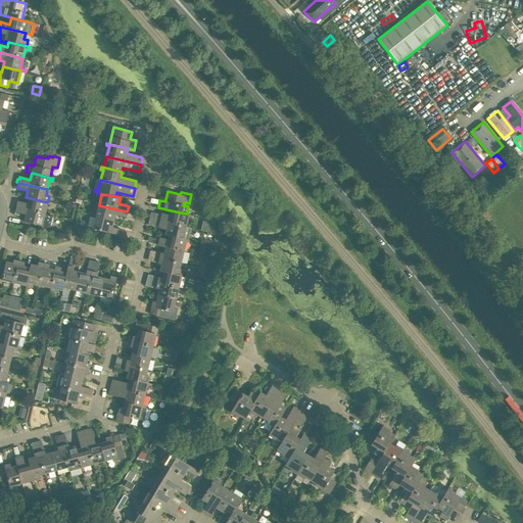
[(47,202),(30,198),(29,204),(18,202),(16,206),(45,214),(47,204),(51,205),(51,203),(47,202)]
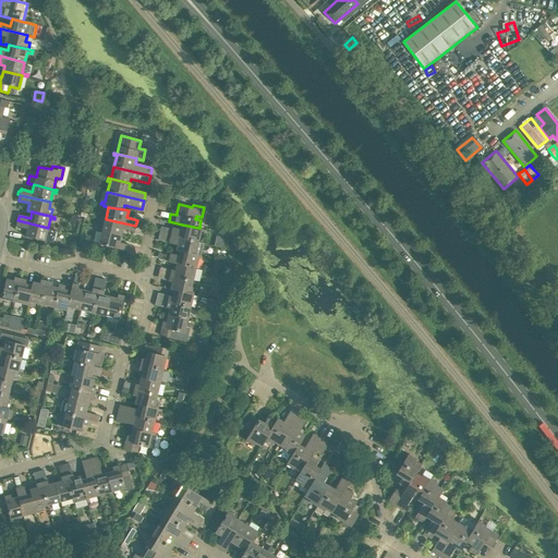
[(135,226),(106,219),(102,229),(99,228),(98,230),(102,231),(121,237),(123,229),(134,231),(135,226)]
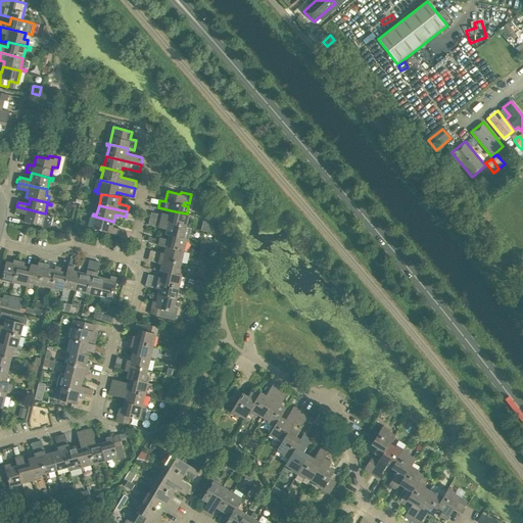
[(45,214),(16,206),(15,212),(26,216),(24,222),(49,228),(52,217),(44,215),(45,214)]
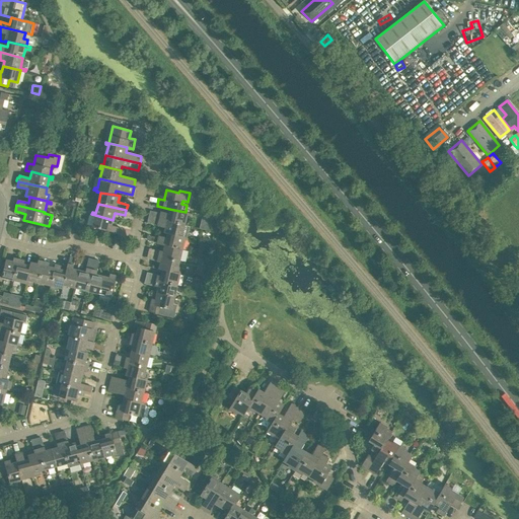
[(179,211),(169,209),(168,213),(160,211),(160,213),(150,210),(149,216),(184,225),(188,213),(186,212),(179,211)]
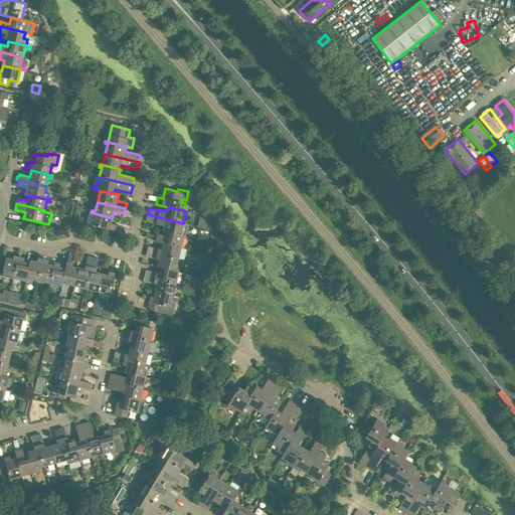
[(112,218),(95,213),(92,225),(120,232),(121,226),(111,223),(112,218)]
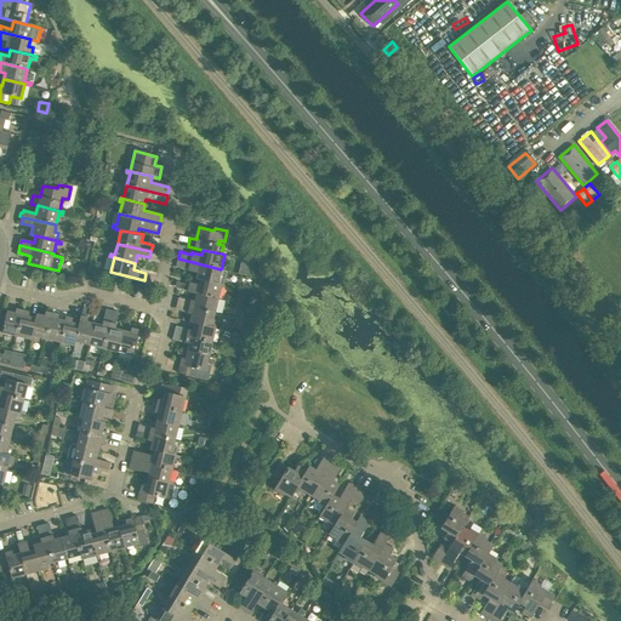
[(221,269),(178,258),(176,265),(189,268),(188,269),(198,272),(197,278),(200,279),(222,284),(226,271),(221,269)]
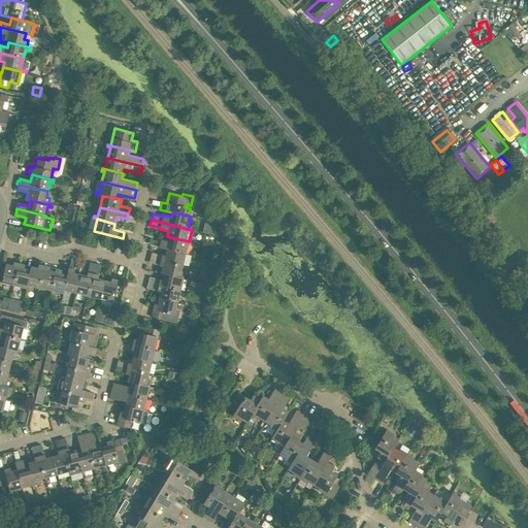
[(215,235),(211,222),(205,221),(202,232),(215,235)]
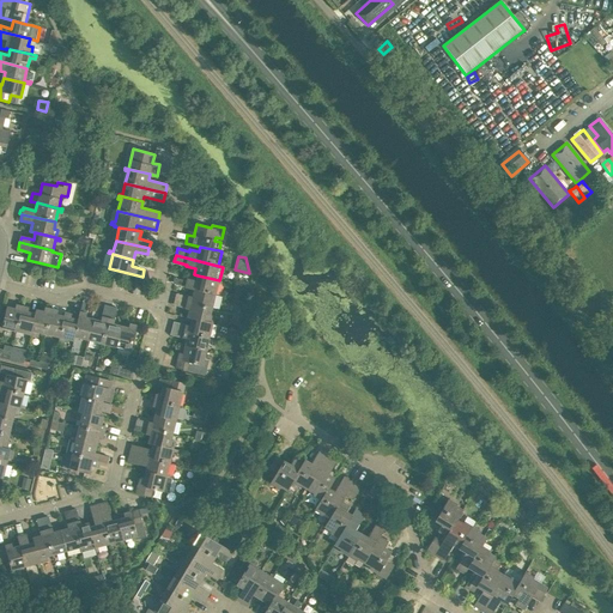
[(219,280),(198,275),(196,281),(187,279),(184,287),(194,290),(216,295),(219,280)]
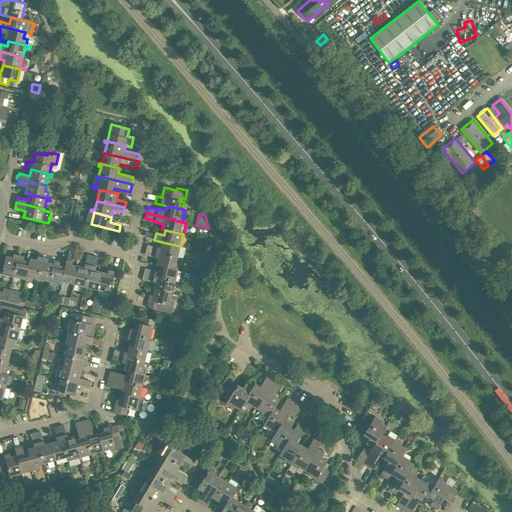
[(180,246),(162,242),(161,248),(157,247),(156,253),(177,258),(180,246)]
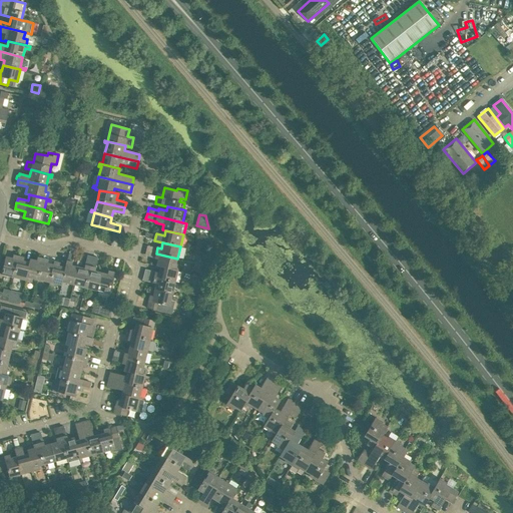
[(177,259),(156,253),(155,259),(158,260),(156,266),(160,267),(177,271),(179,264),(176,264),(177,259)]
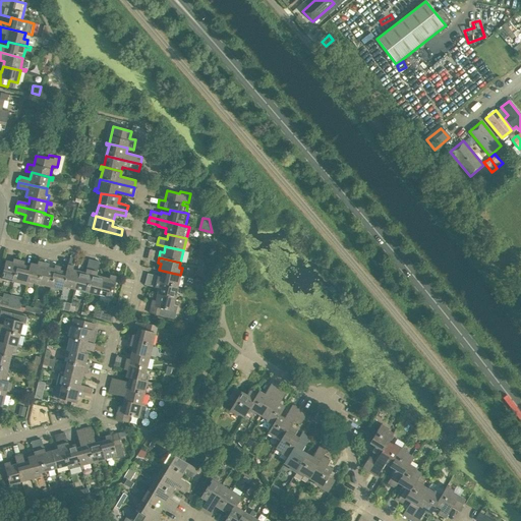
[(13,282),(19,261),(13,259),(12,263),(5,262),(1,279),(13,282)]
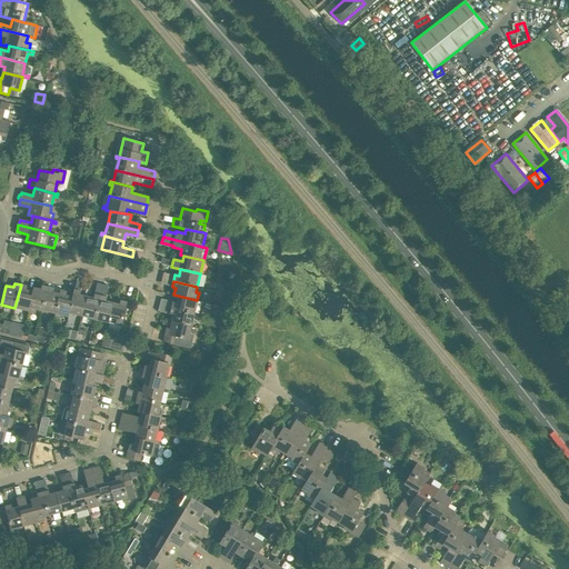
[(27,286),(21,285),(15,308),(28,311),(32,291),(26,290),(27,286)]
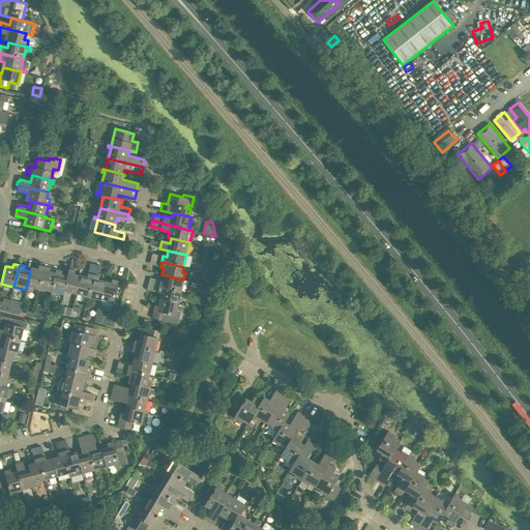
[(31,268),(30,271),(26,290),(32,292),(33,288),(39,290),(45,268),(38,266),(38,270),(31,268)]
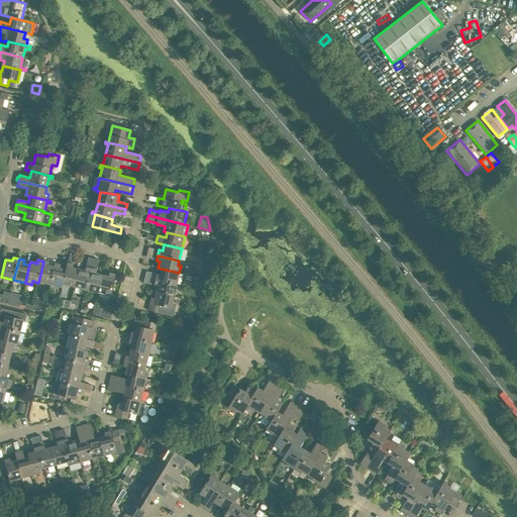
[(43,262),(38,283),(49,286),(55,267),(47,266),(48,263),(43,262)]
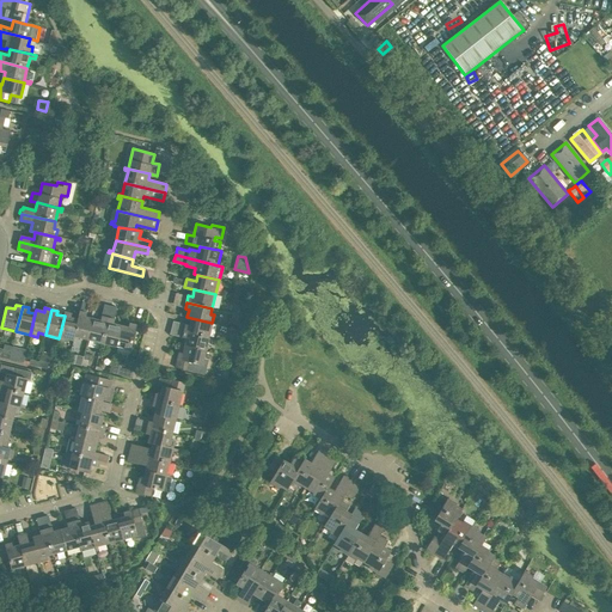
[(65,312),(65,316),(59,338),(57,346),(63,347),(66,340),(73,341),(74,337),(78,320),(71,318),(72,314),(65,312)]
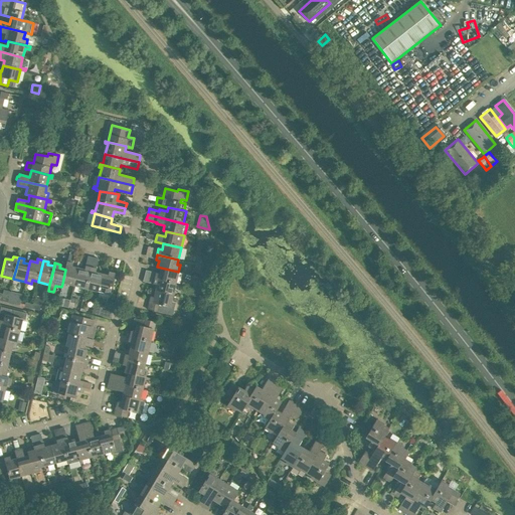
[(65,270),(62,284),(73,286),(77,269),(71,268),(72,264),(67,263),(65,270)]
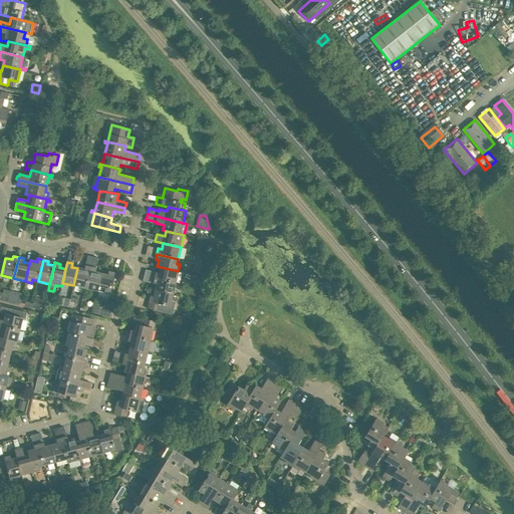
[(77,268),(73,285),(85,288),(90,267),(85,266),(84,269),(77,268)]
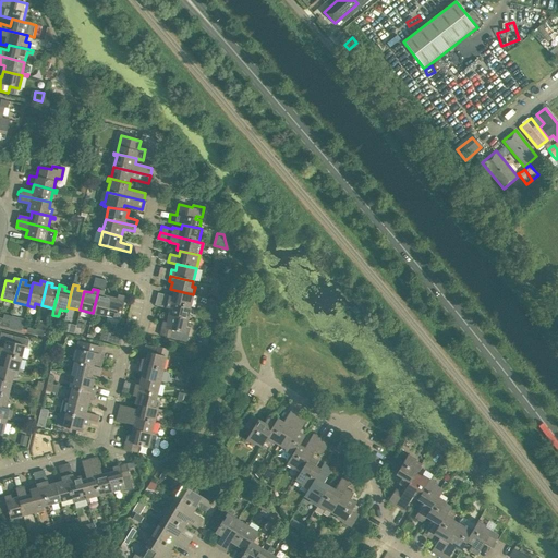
[(104,292),(98,290),(93,313),(105,316),(110,298),(102,295),(104,292)]
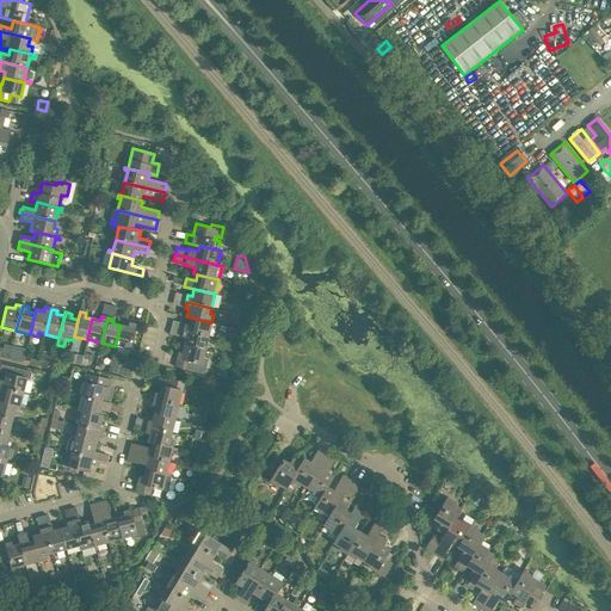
[(185,325),(183,331),(208,337),(211,322),(191,318),(189,325),(185,325)]
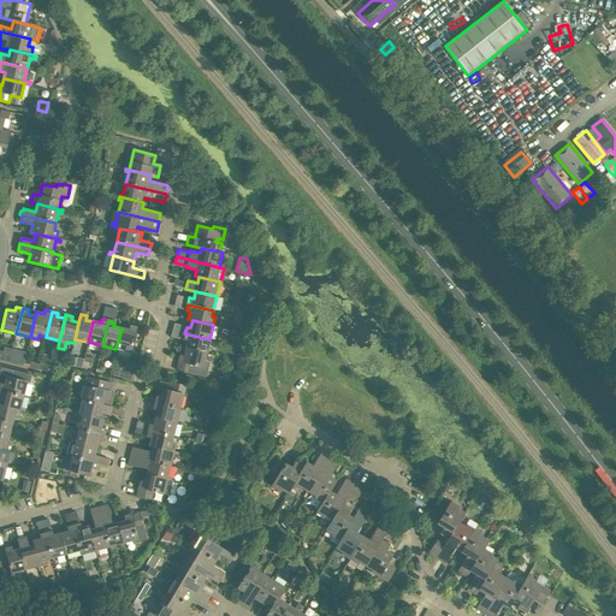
[(129,330),(122,329),(116,349),(131,353),(137,327),(130,326),(129,330)]
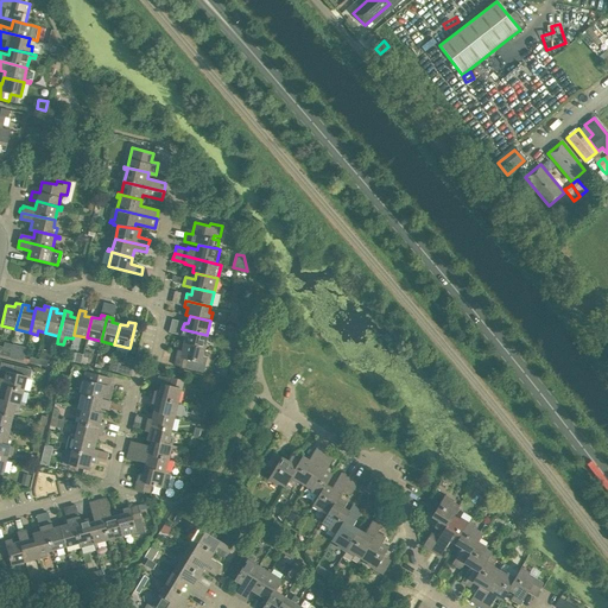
[(207,335),(182,329),(181,335),(185,336),(183,344),(203,349),(203,348),(207,335)]
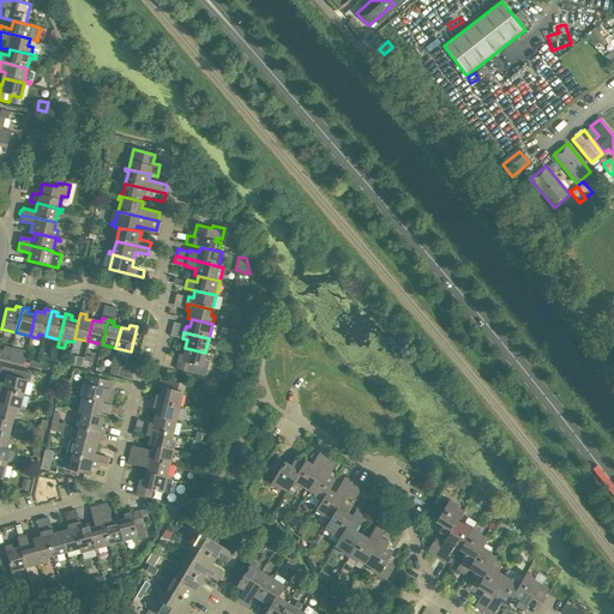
[(206,377),(212,353),(205,351),(205,353),(185,348),(184,355),(179,354),(175,368),(206,377)]
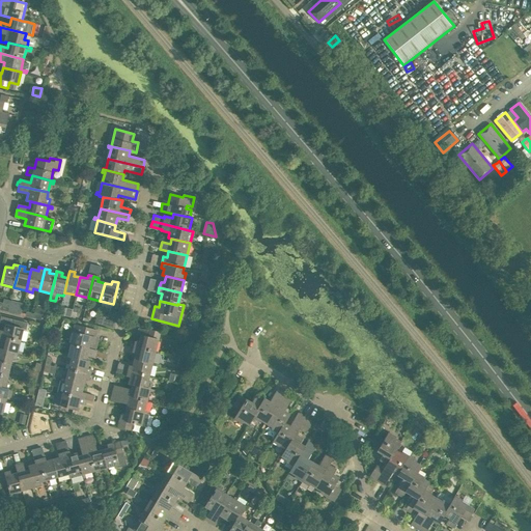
[(115,323),(115,322),(111,322),(104,319),(105,314),(98,313),(94,324),(113,328),(115,323)]
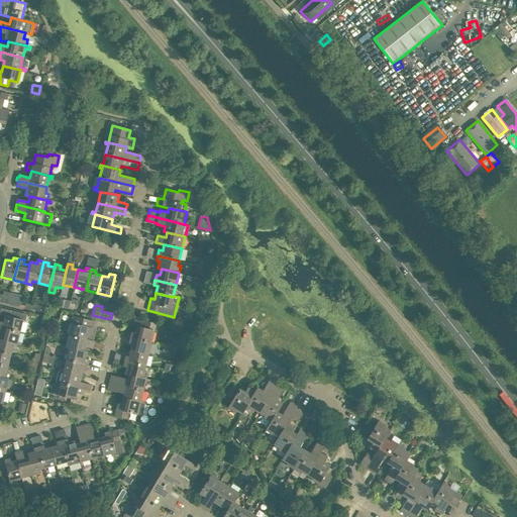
[(0,321),(0,327),(19,332),(22,320),(25,321),(26,314),(12,311),(10,317),(5,316),(3,322),(0,321)]
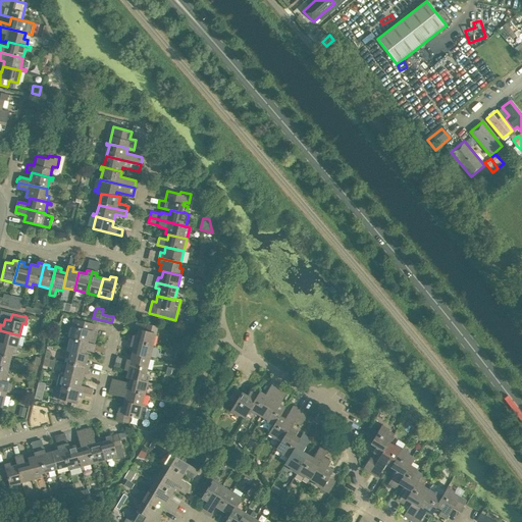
[(73,320),(69,338),(94,345),(96,334),(93,333),(95,324),(73,320)]
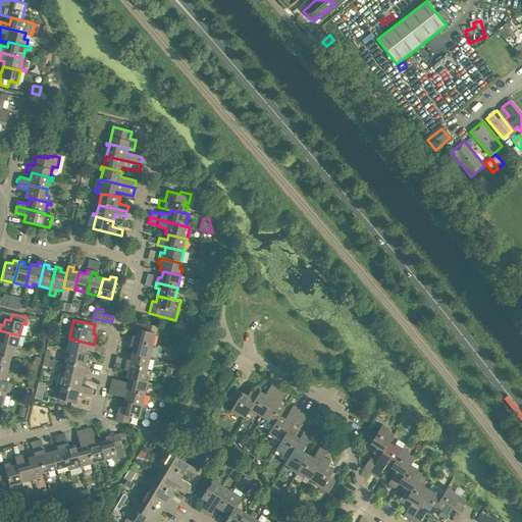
[(132,342),(152,347),(157,327),(146,324),(145,331),(138,329),(136,336),(133,335),(132,342)]
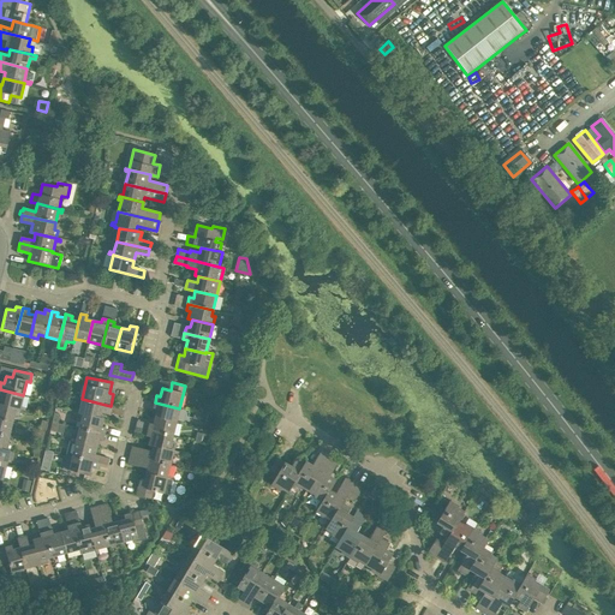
[(23,395),(0,389),(0,395),(1,396),(0,399),(0,404),(19,410),(24,410),(25,408),(21,406),(23,395)]
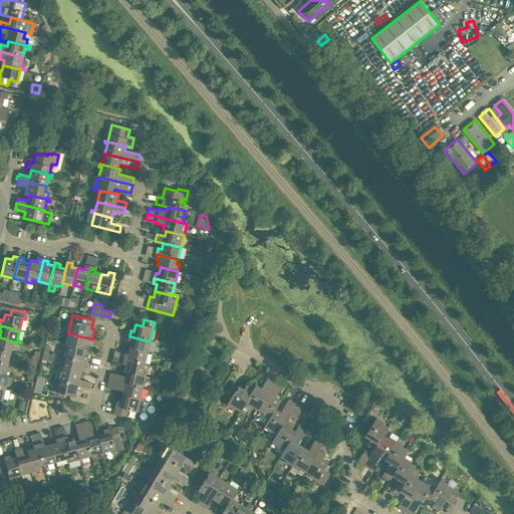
[(92,339),(68,333),(66,343),(62,342),(62,344),(65,345),(83,349),(84,344),(91,346),(93,339),(92,339)]
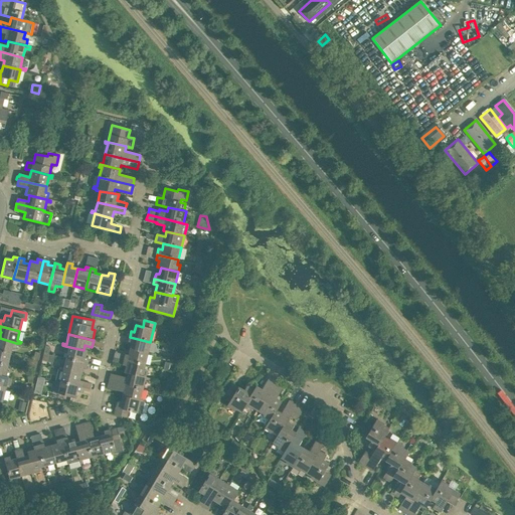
[(150,342),(130,337),(128,341),(132,342),(130,349),(148,353),(150,342)]
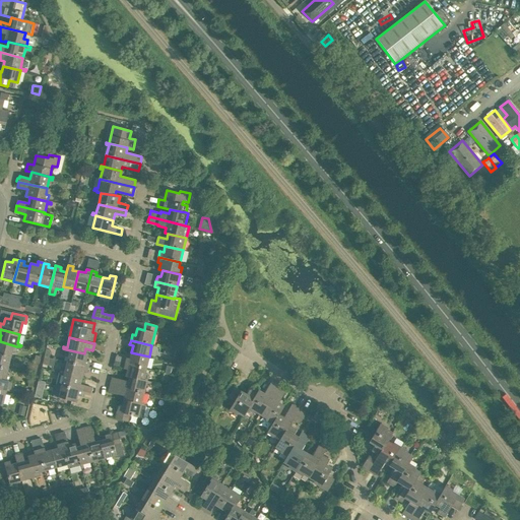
[(16,346),(0,341),(0,354),(10,358),(12,351),(15,352),(16,346)]
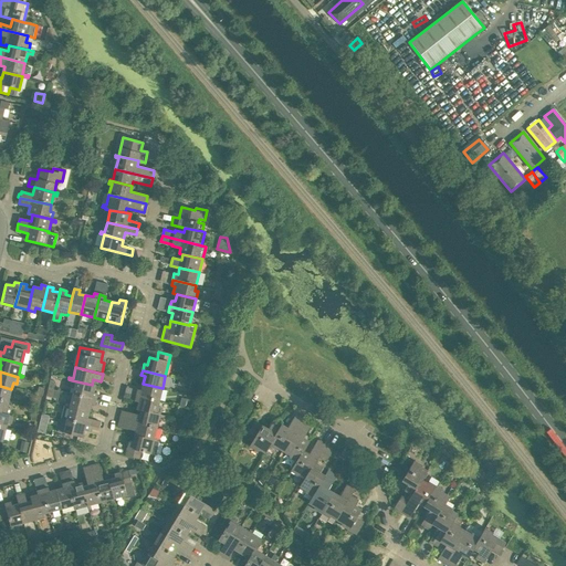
[(94,386),(92,385),(72,380),(71,387),(74,388),(73,394),(95,399),(96,394),(93,392),(94,386)]
